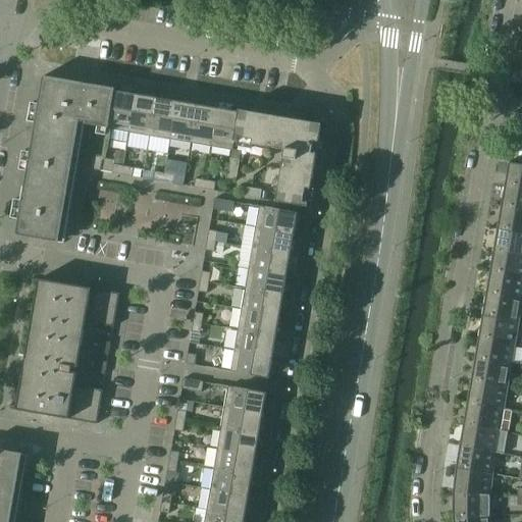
[(109,128),(115,91),(116,89),(44,75),(16,236),(64,244),(86,124),(109,128)]
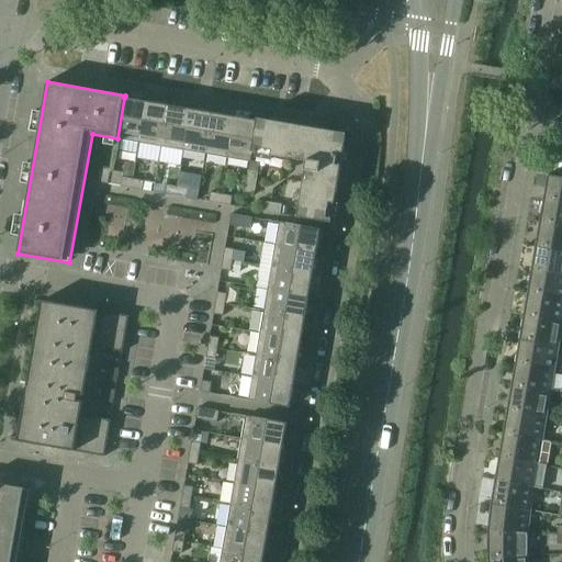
[(117,138),(115,149),(138,154),(139,143),(147,101),(124,98),(117,138)]
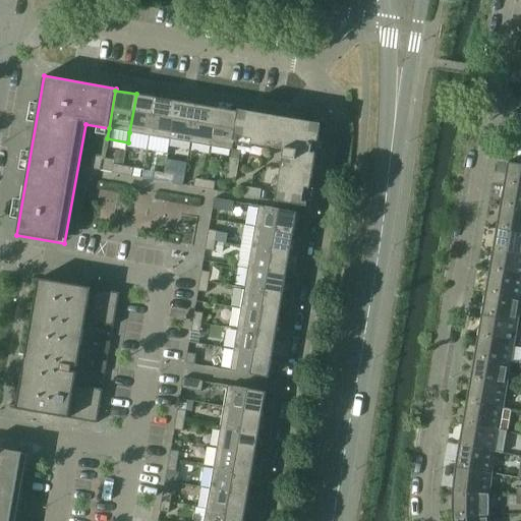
[(157,98),(136,94),(129,132),(151,136),(157,98)]
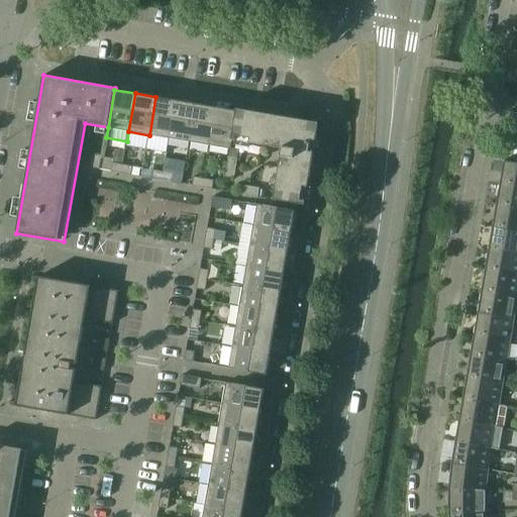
[(176,100),(156,97),(149,135),(170,138),(176,100)]
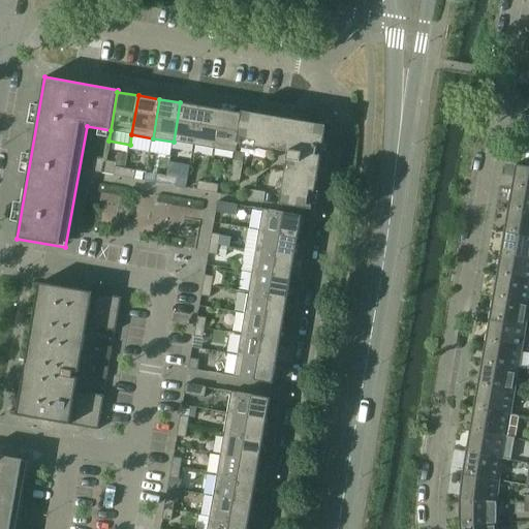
[(200,106),(180,102),(174,142),(194,146),(200,106)]
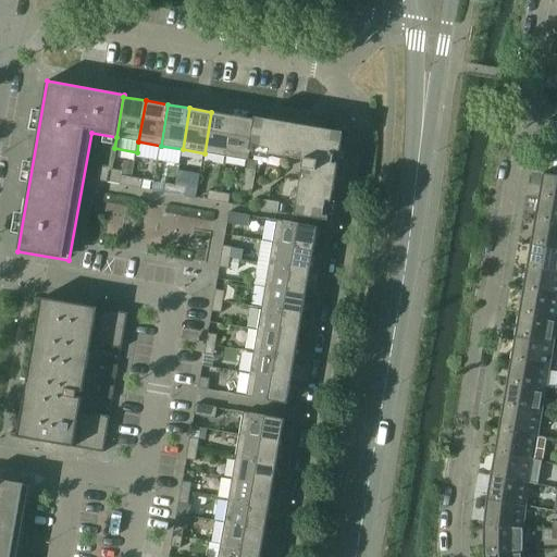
[(233,115),(211,112),(205,153),(226,157),(233,115)]
